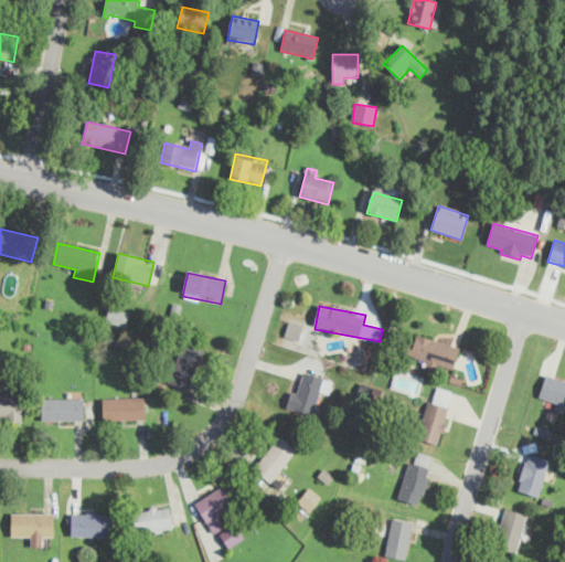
[(129,313),(108,309),(105,324),(127,327),(129,313)]
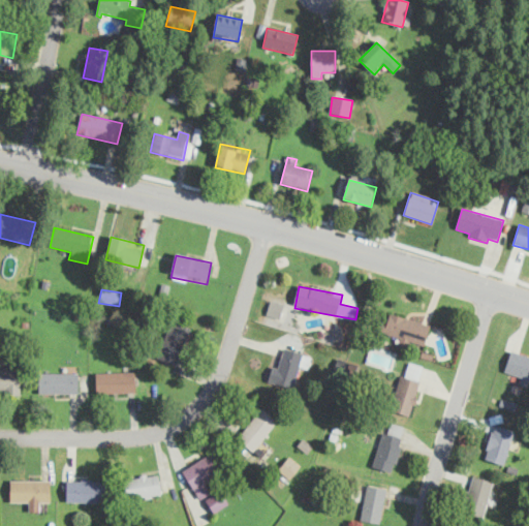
[(267,316),(280,320),(284,307),(271,303),(267,316)]
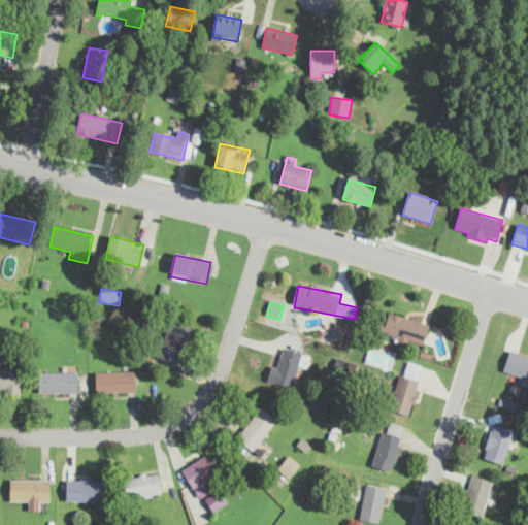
[(400,338),(398,343),(422,350),(429,325),(389,315),(387,323),(380,321),(376,332),(400,338)]
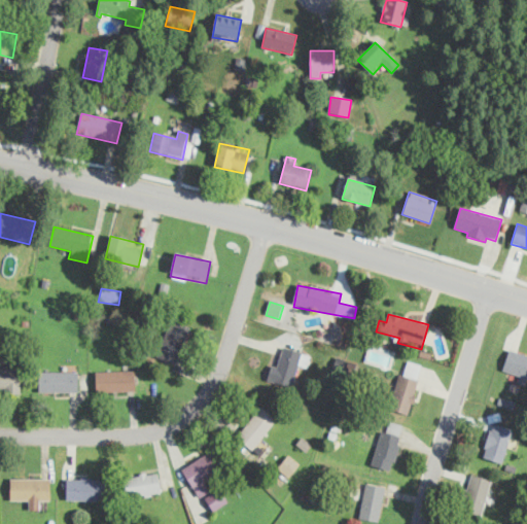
[(0,320),(0,345),(11,345),(11,320),(0,320)]
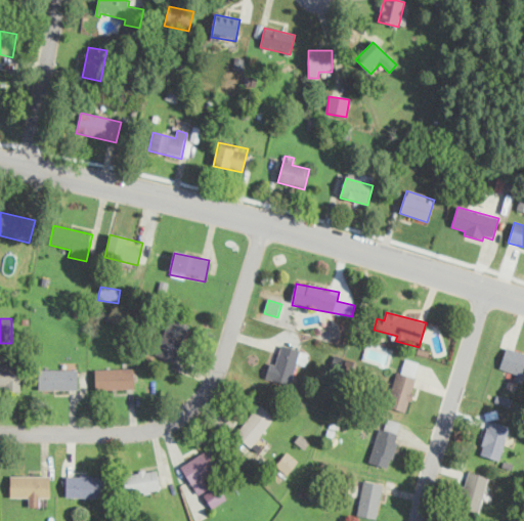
[(189,326),(168,318),(157,356),(177,363),(189,326)]
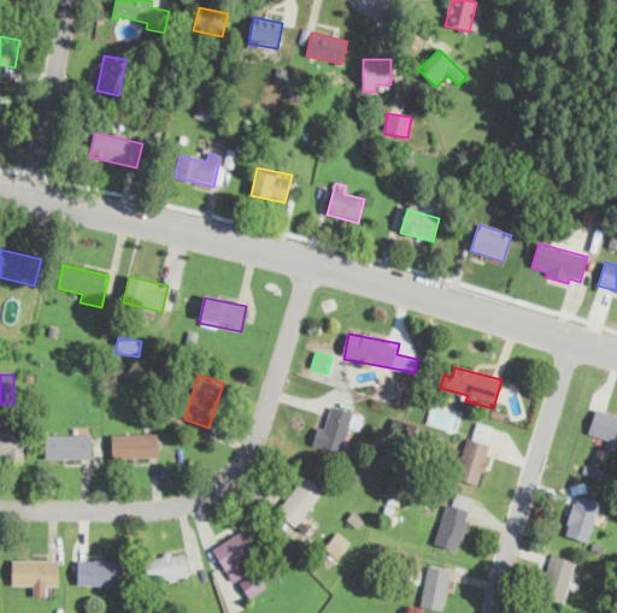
[(342,454),(352,412),(328,406),(317,448),(342,454)]
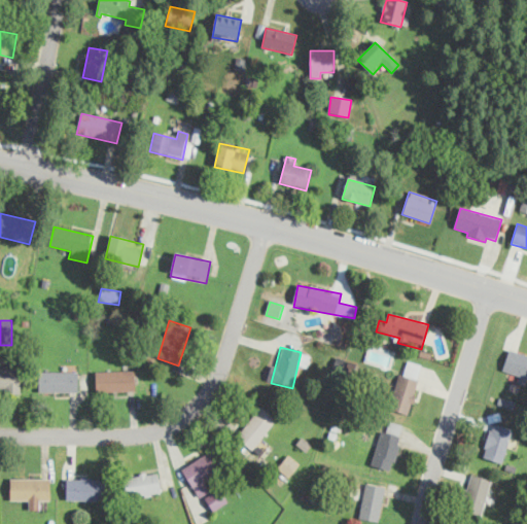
[(525,382),(526,380),(526,355),(511,350),(502,374),(525,382)]
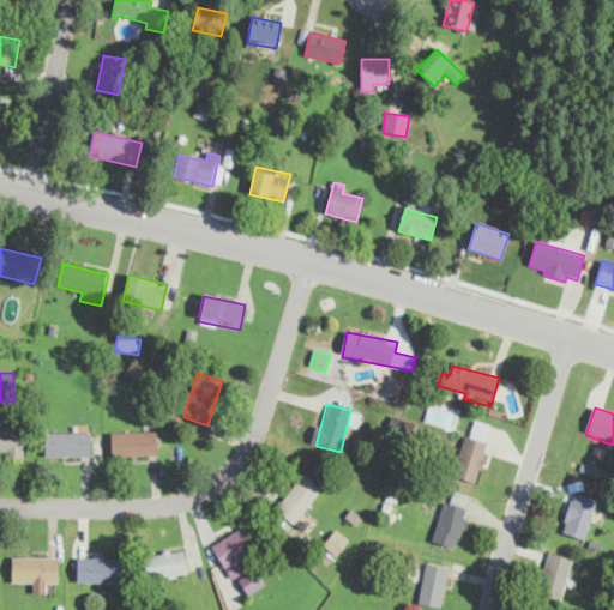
[(476,483),(492,427),(470,421),(455,477),(476,483)]
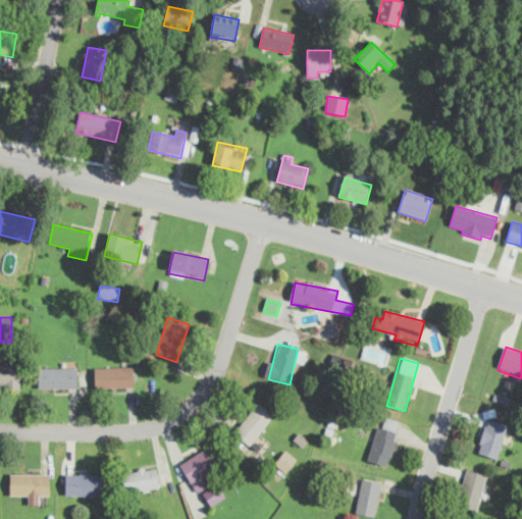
[(0,391),(20,391),(20,365),(0,365),(0,391)]
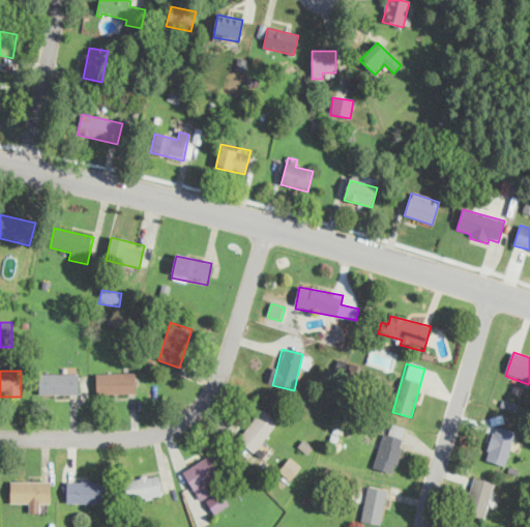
[(136,396),(136,373),(96,373),(96,396),(136,396)]
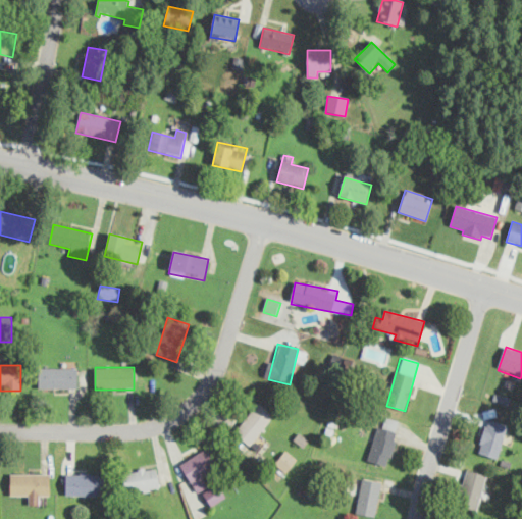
[(39,391),(77,391),(77,368),(39,368),(39,391)]
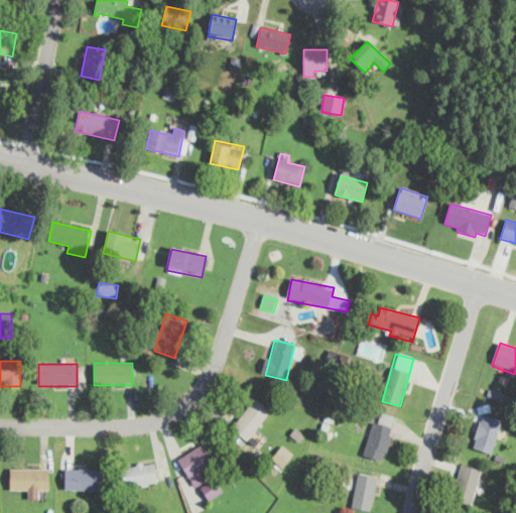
[(247,441),(271,411),(256,399),(231,428),(247,441)]
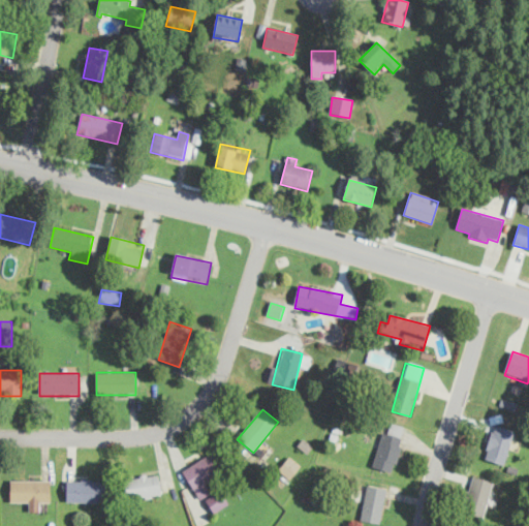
[(484,459),(504,466),(515,432),(494,426),(484,459)]
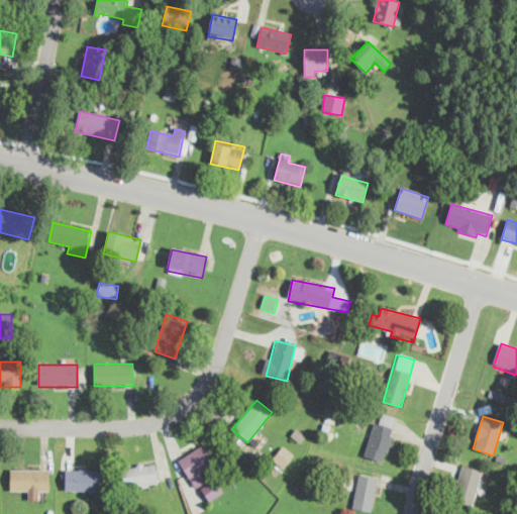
[(382,464),(396,430),(377,422),(364,455),(382,464)]
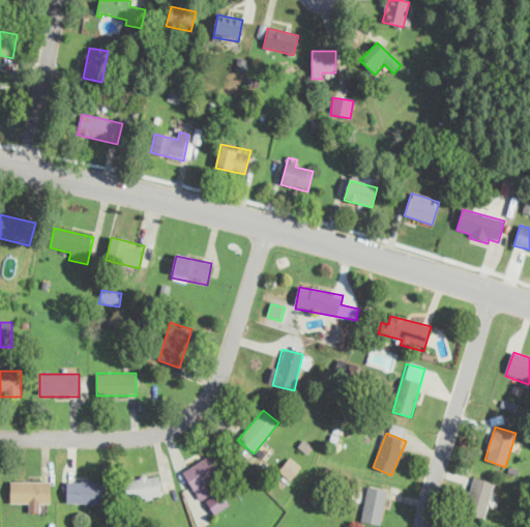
[(213,481),(227,474),(215,455),(183,472),(199,502),(218,492),(213,481)]
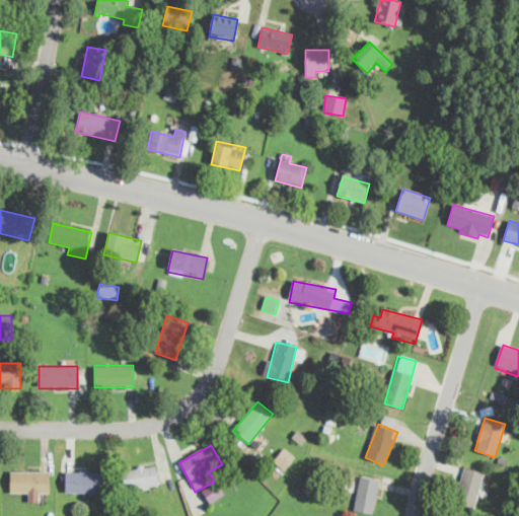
[(295,458),(284,449),(274,463),(285,472),(295,458)]
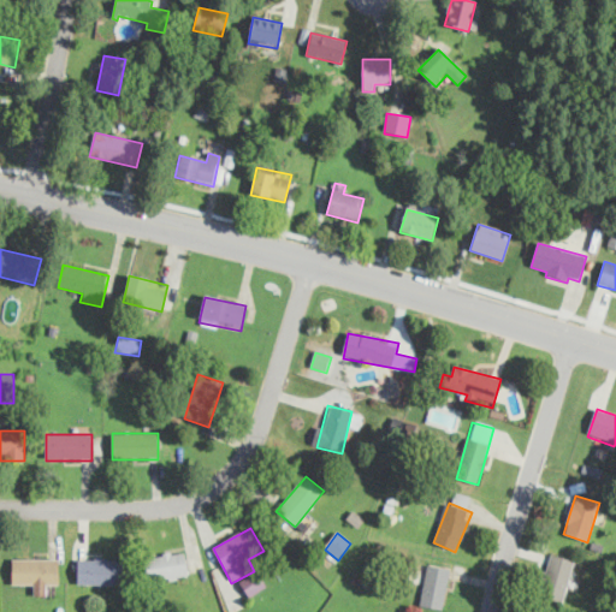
[(148,584),(187,582),(185,554),(146,557),(148,584)]
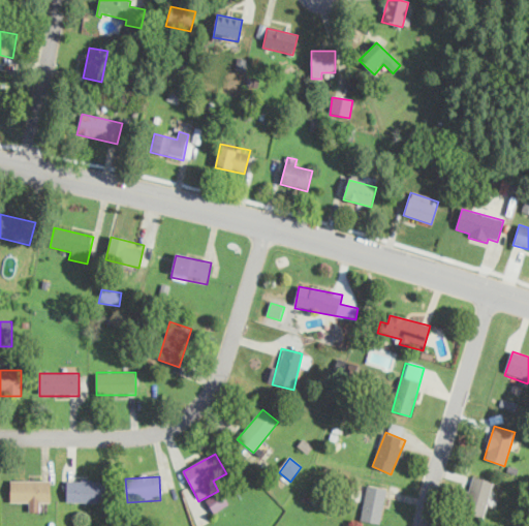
[(461,512),(484,519),(495,484),(472,476),(461,512)]
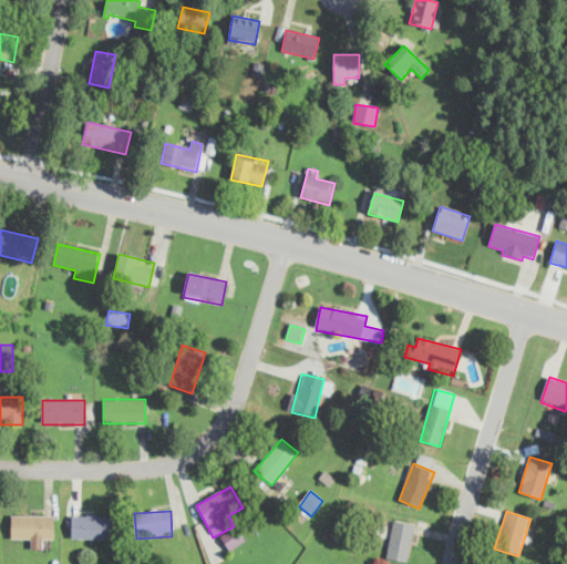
[(72,540),(114,540),(114,515),(72,515),(72,540)]
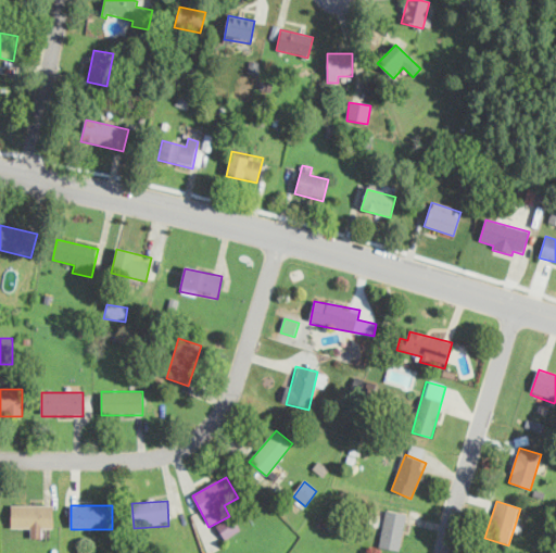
[(53,506),(11,506),(11,529),(32,529),(32,540),(41,540),(41,529),(53,529),(53,506)]
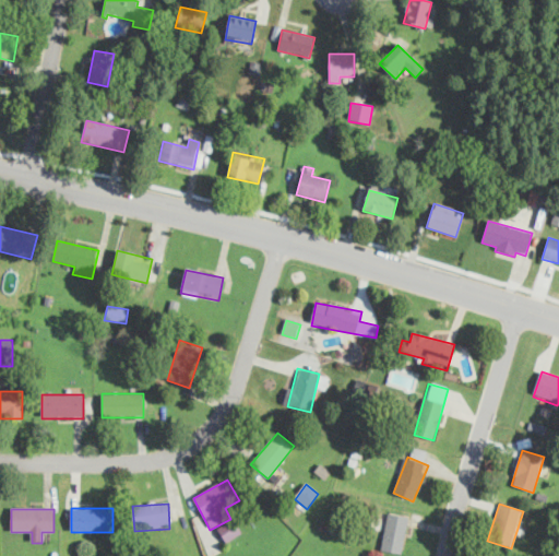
[(407,518),(388,515),(381,552),(401,555),(407,518)]
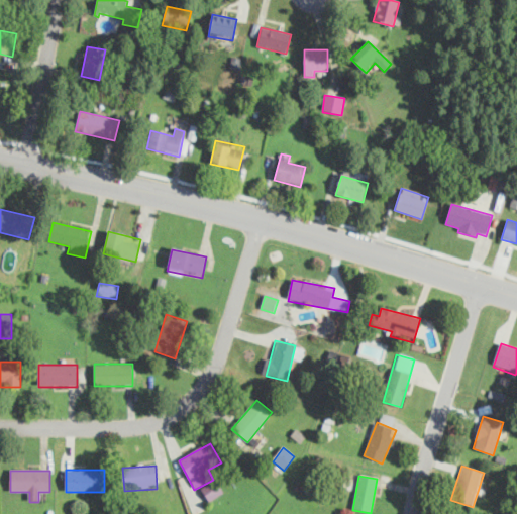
[(224,494),(217,481),(200,489),(207,503),(224,494)]
